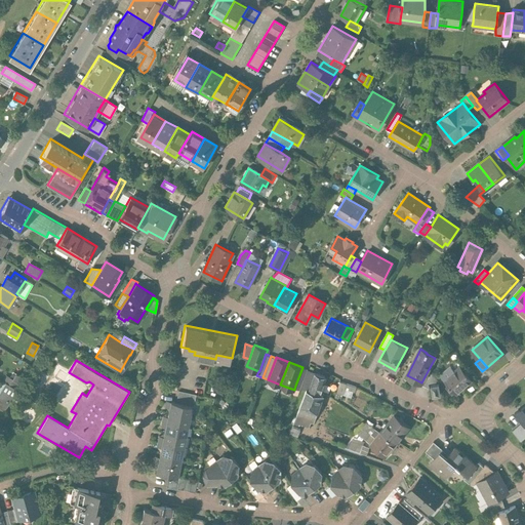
[(471,378),(460,365),(444,378),(455,392),(471,378)]
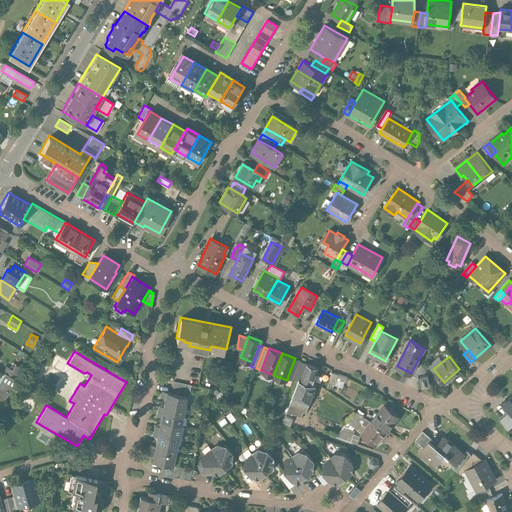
[(293,378),(299,361),(300,360),(295,358),(288,376),(293,378)]
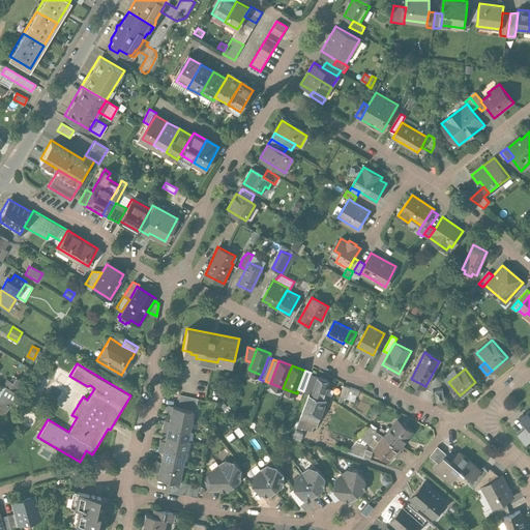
[(312,393),(318,376),(310,374),(303,391),(310,393),(312,393)]
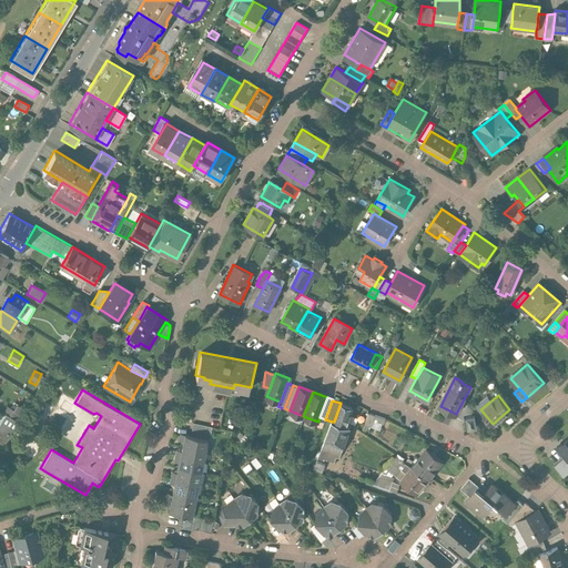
[(341,403),(334,422),(346,426),(353,407),(341,403)]
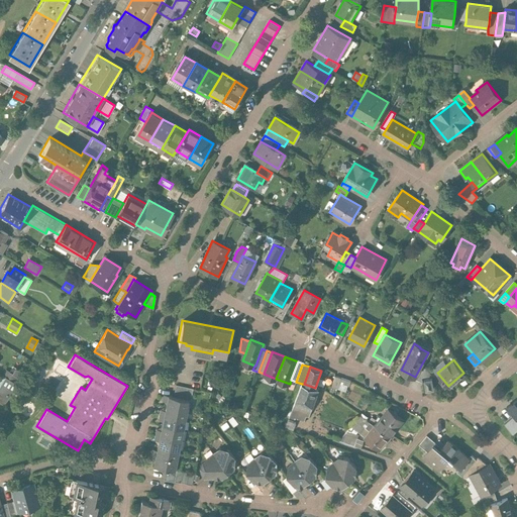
[(6,370),(3,376),(5,377),(16,383),(22,372),(15,368),(12,374),(6,370)]
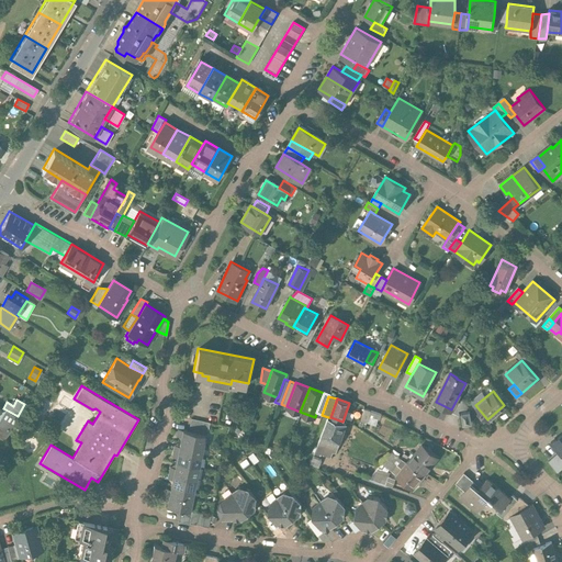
[(378,424),(381,412),(364,406),(360,418),(378,424)]
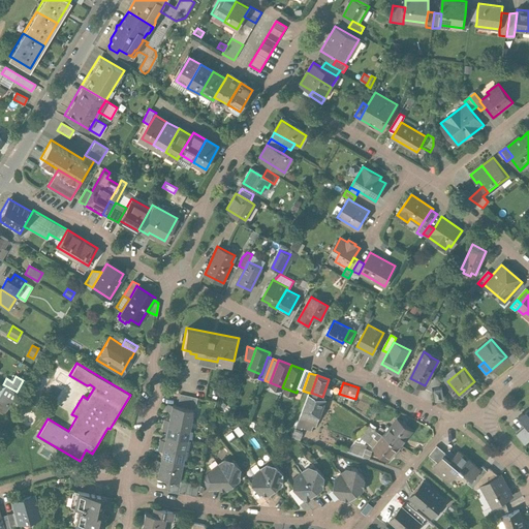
[(17,392),(5,385),(0,394),(0,410),(4,413),(17,392)]
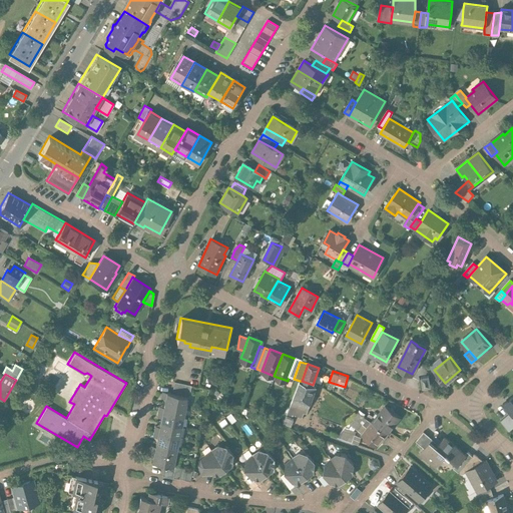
[(429,375),(422,377),(424,386),(431,385),(429,375)]
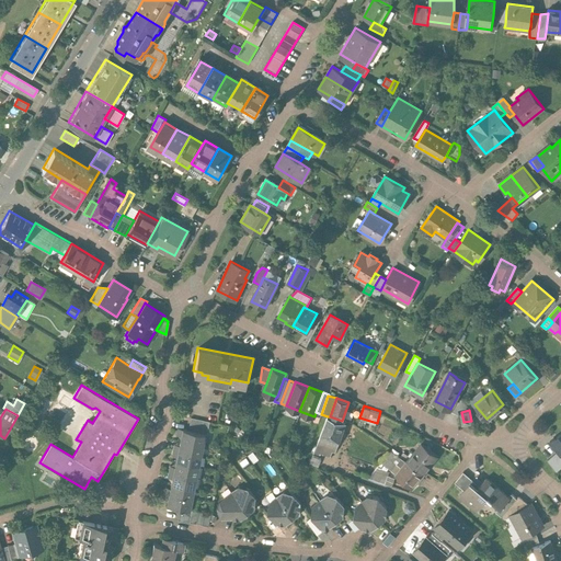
[(345,422),(342,421),(330,416),(328,416),(321,436),(339,442),(345,422)]
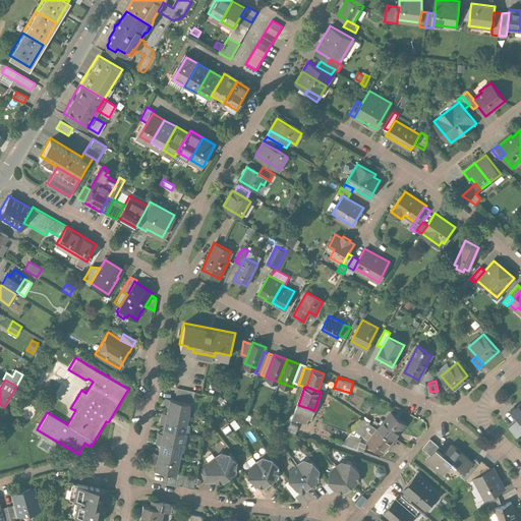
[(178,388),(176,400),(190,402),(192,403),(194,392),(178,388)]
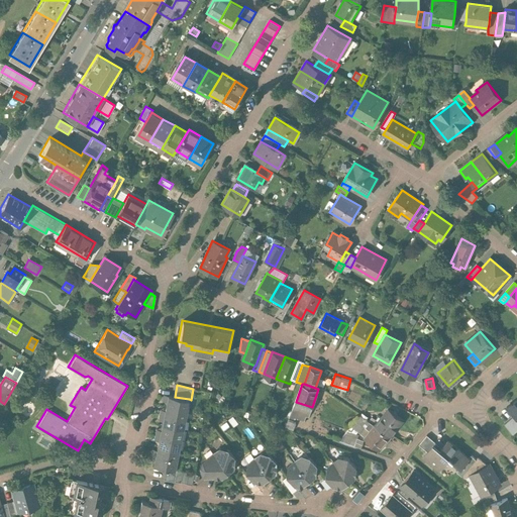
[(167,401),(166,405),(187,410),(189,399),(175,397),(164,394),(163,400),(167,401)]
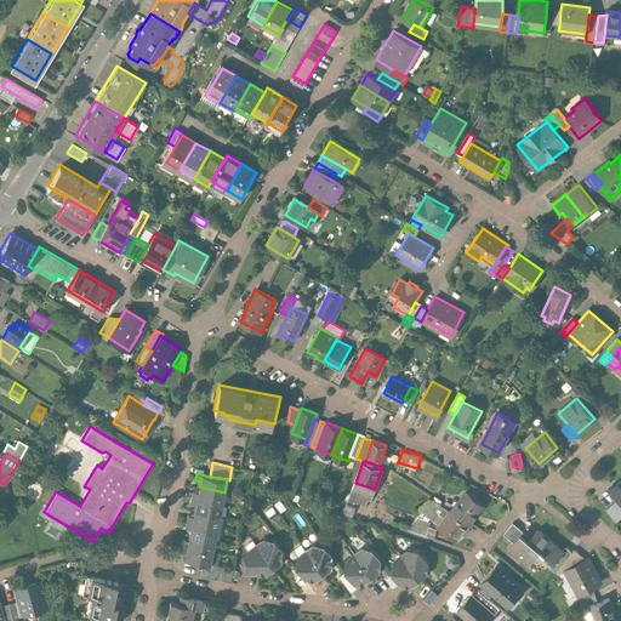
[(620,479),(608,490),(616,501),(619,503),(620,501),(620,479)]
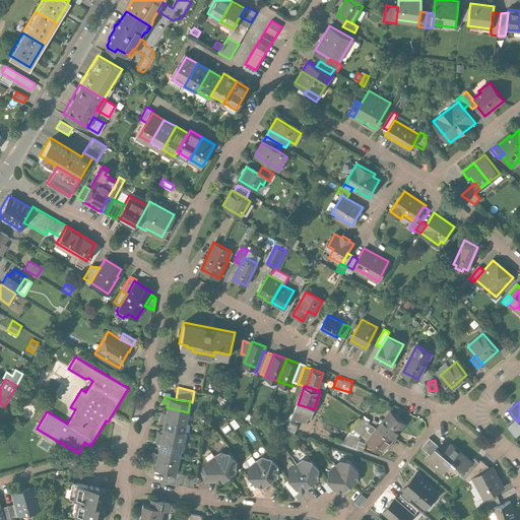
[(314,409),(298,404),(291,419),(296,420),(297,419),(307,423),(308,417),(311,418),(314,409)]
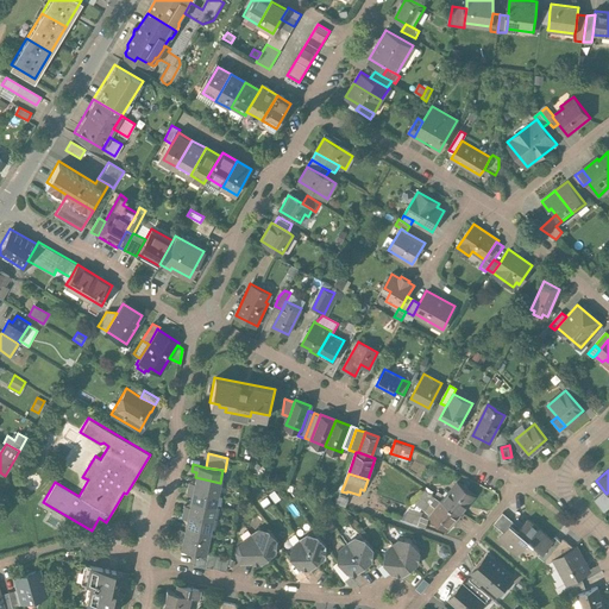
[(218,494),(220,483),(195,477),(194,483),(189,482),(188,488),(218,494)]
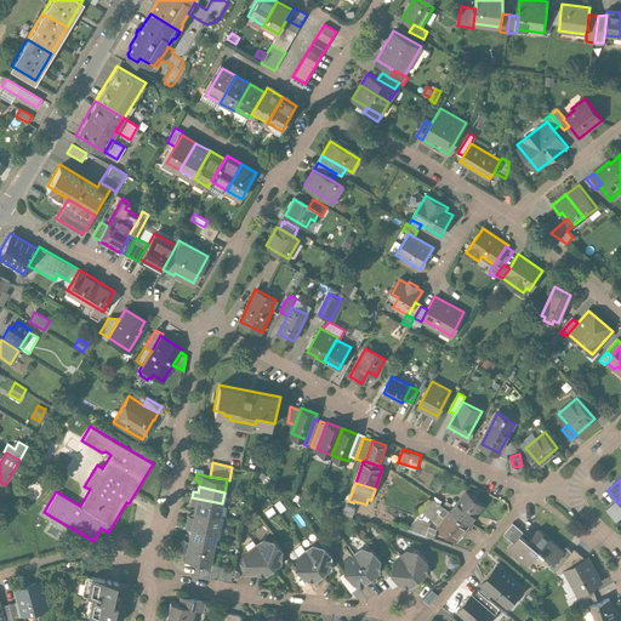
[(467,490),(450,510),(469,522),(484,503),(467,490)]
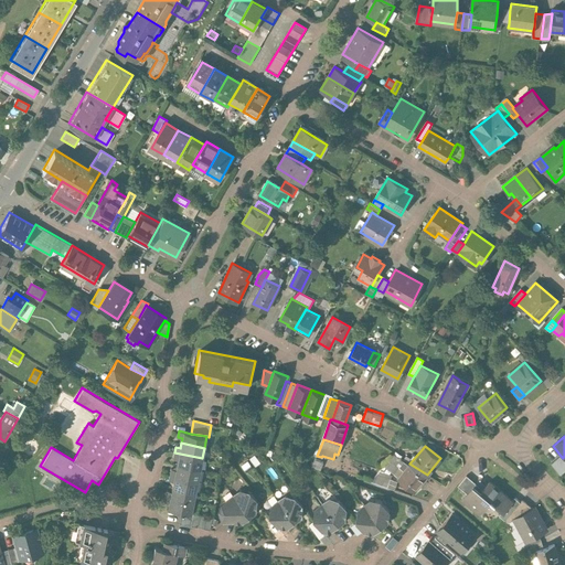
[(200,469),(202,458),(174,452),(173,459),(177,460),(177,465),(200,469)]
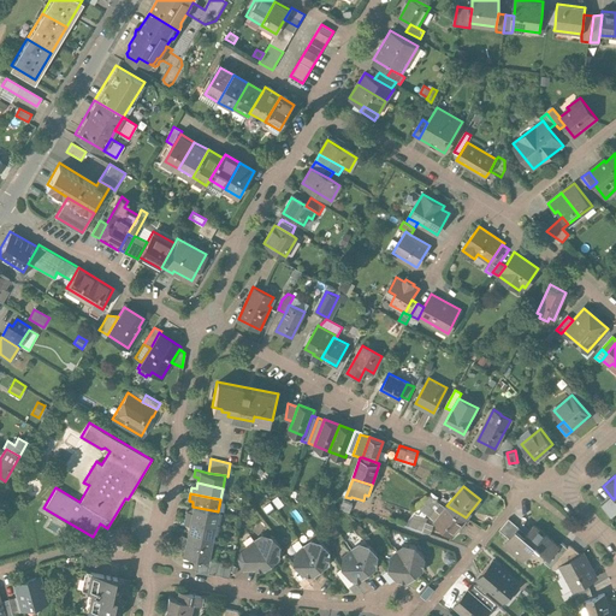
[(284,503),(278,495),(272,499),(278,508),(284,503)]
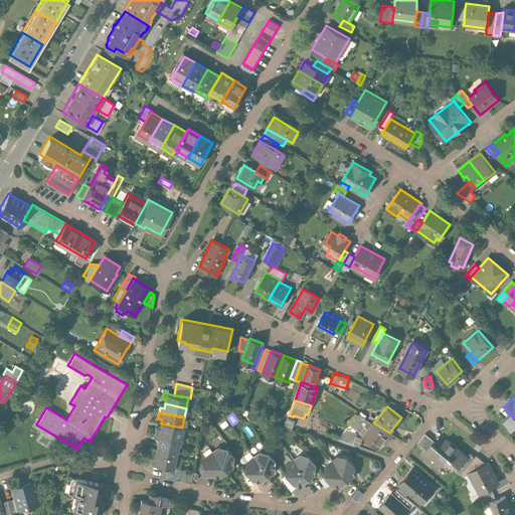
[(366,417),(359,413),(350,423),(356,428),(361,422),(366,417)]
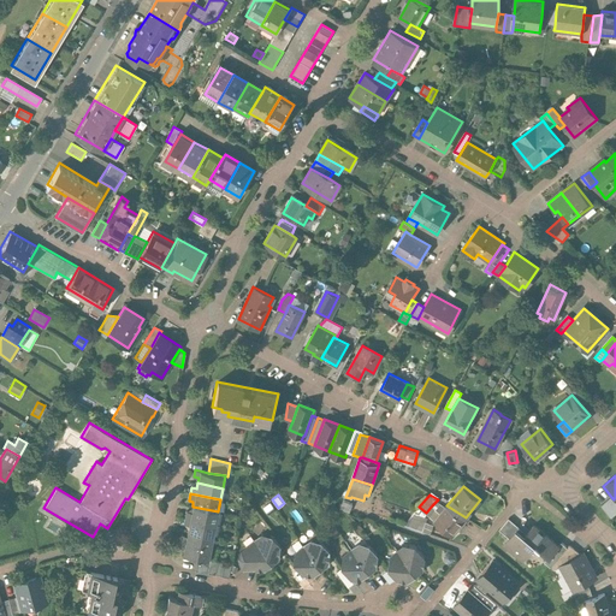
[(615,513),(615,502),(614,499),(611,497),(602,505),(611,517),(615,513)]
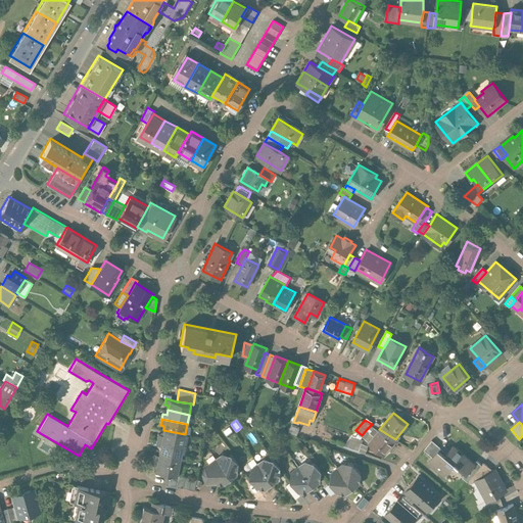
[(363,436),(370,441),(374,435),(370,431),(374,426),(372,424),(367,429),(362,435),(363,436)]
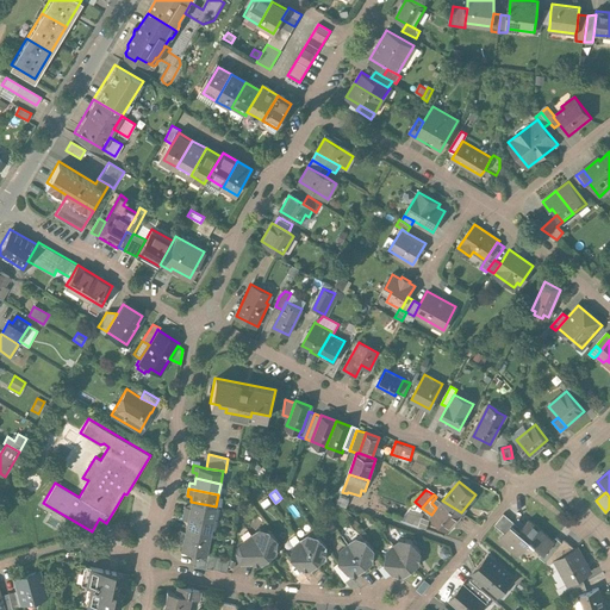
[(349,499),(340,496),(337,504),(347,508),(349,499)]
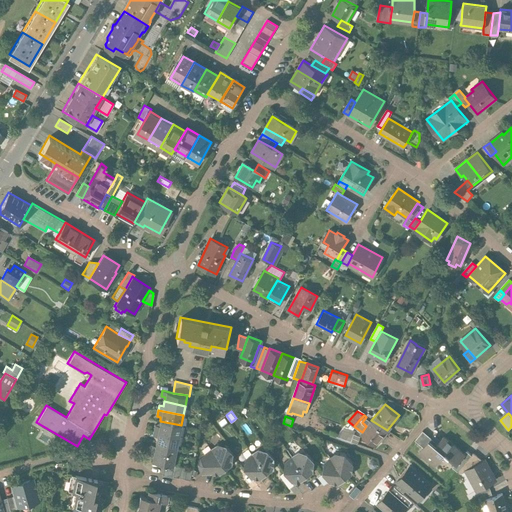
[(229,423),(224,417),(218,421),(223,427),(229,423)]
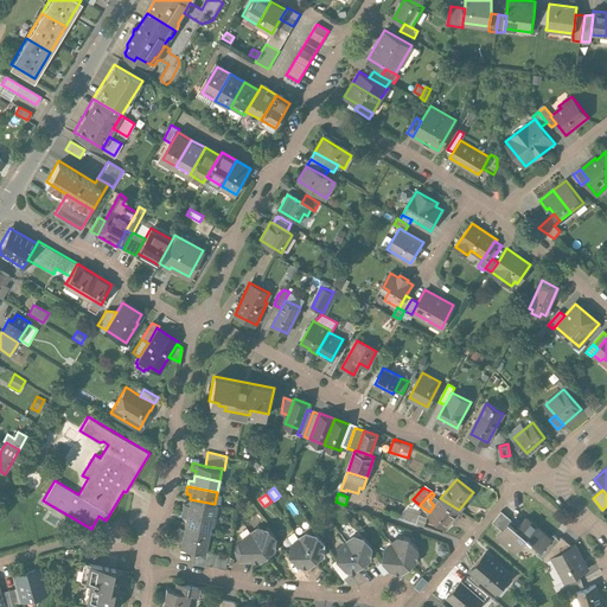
[(445,526),(459,510),(440,498),(434,494),(429,500),(434,505),(429,512),(428,513),(445,526)]
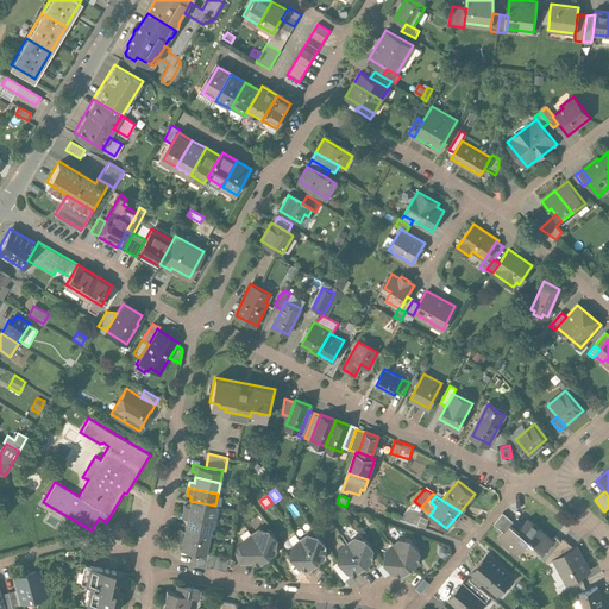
[(213,518),(215,506),(190,501),(189,506),(184,506),(183,512),(213,518)]
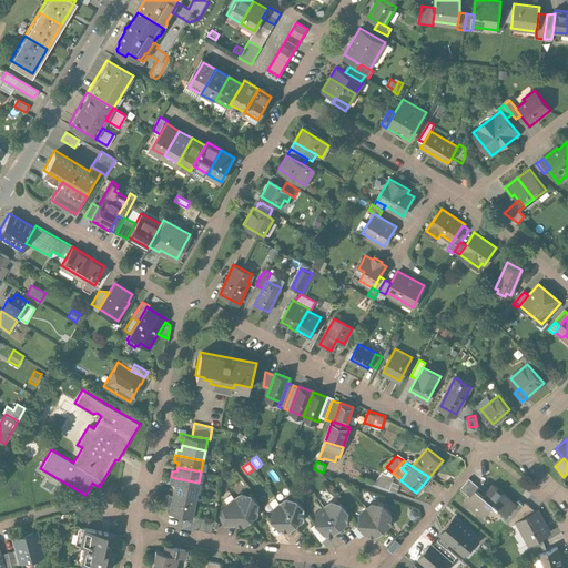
[(393,473),(386,467),(374,484),(397,493),(399,484),(393,482),(394,477),(391,476),(394,474),(393,473)]
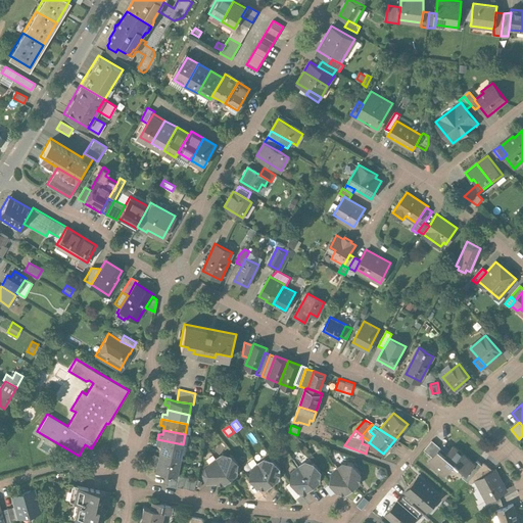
[(181,455),(183,444),(157,439),(155,445),(159,445),(159,449),(181,455)]
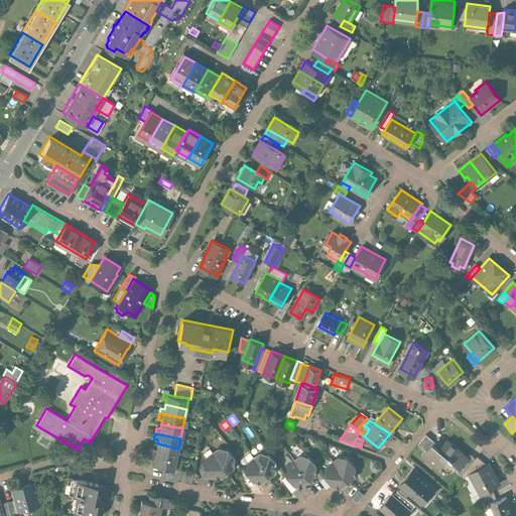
[(418,443),(426,449),(432,442),(433,440),(426,434),(418,443)]
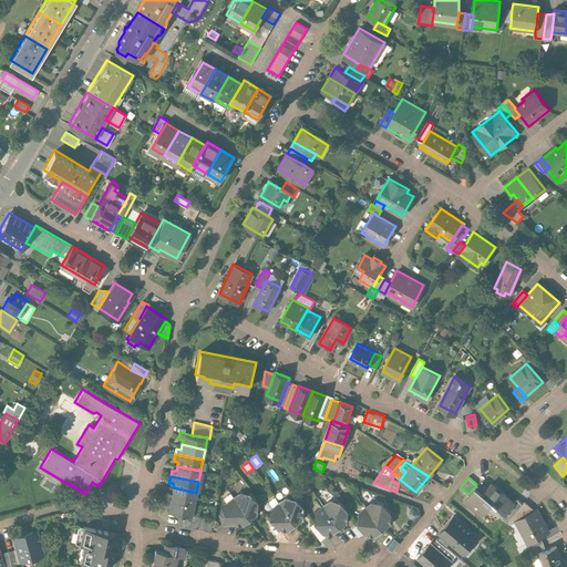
[(483,493),(475,486),(468,494),(464,498),(483,514),(493,502),(497,506),(498,505),(506,512),(514,502),(492,483),(483,493)]
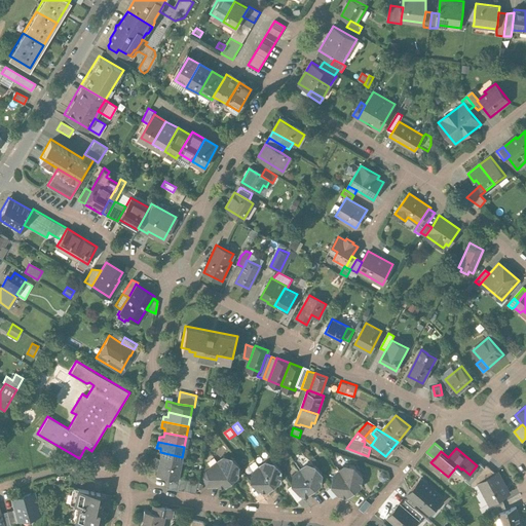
[(180,467),(182,457),(160,452),(159,457),(155,457),(154,462),(180,467)]
